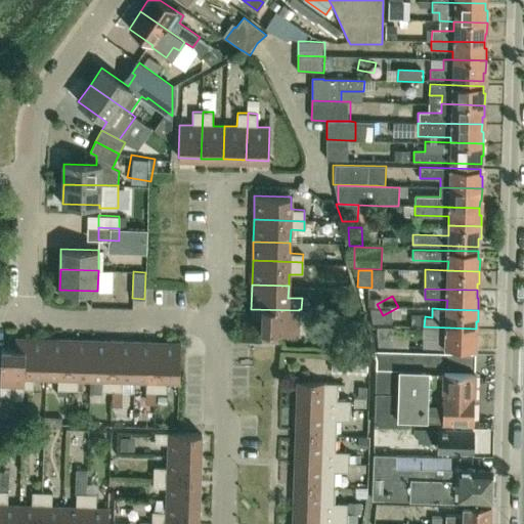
[(262,331),(261,340),(261,341),(276,341),(277,331),(298,332),(299,310),(251,309),(251,316),(261,316),(261,331),(262,331)]
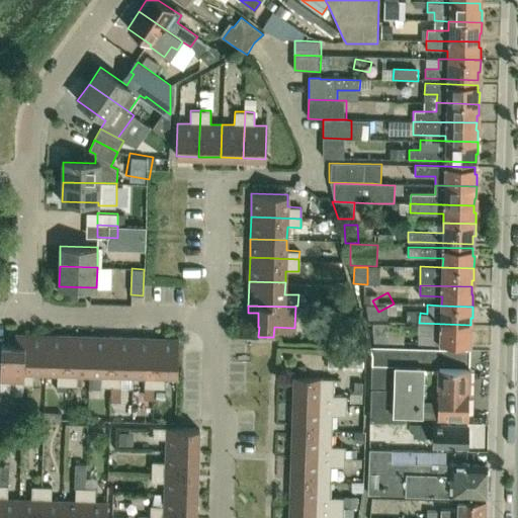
[(387,343),(389,330),(390,323),(372,324),(373,343),(387,343)]
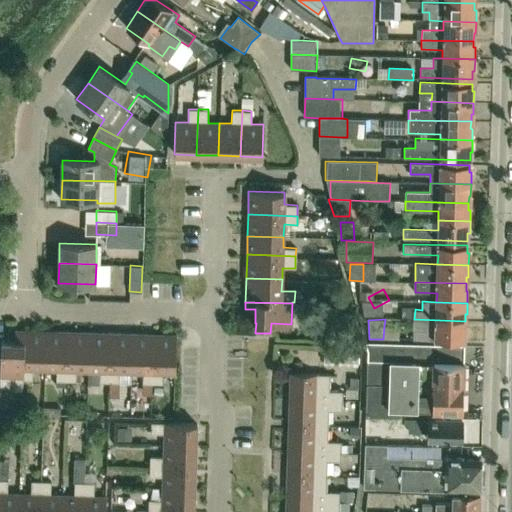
[(465,328),(465,321),(414,319),(414,329),(415,329),(436,330),(435,340),(464,341),(465,339),(466,339),(466,328),(465,328)]
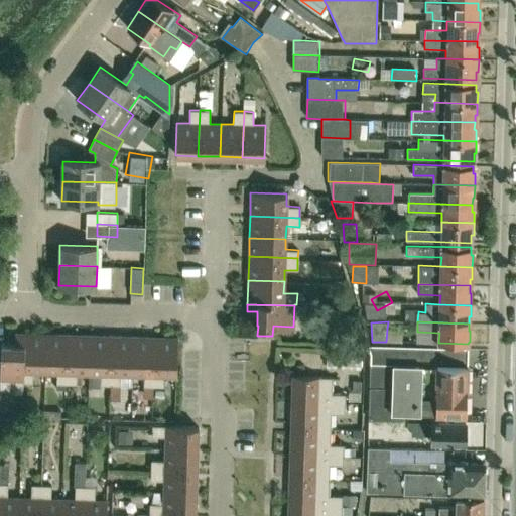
[(22,393),(24,333),(15,333),(15,344),(1,343),(0,379),(13,379),(12,393),(22,393)]
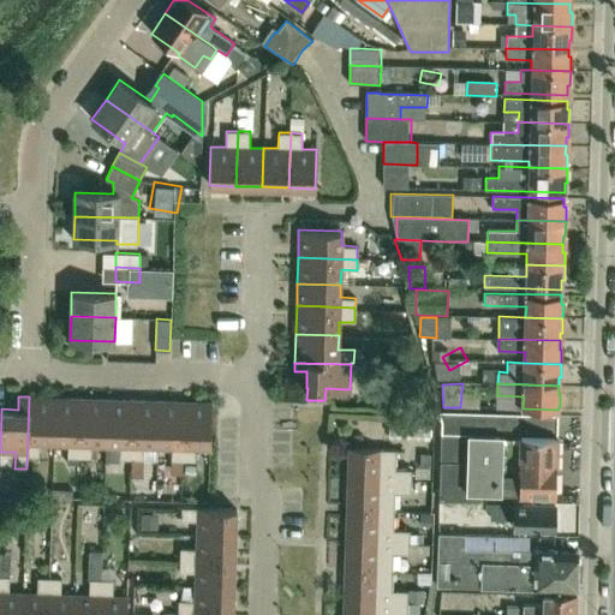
[(55,398),(29,396),(27,469),(28,469),(29,455),(40,457),(40,440),(54,441),(55,398)]
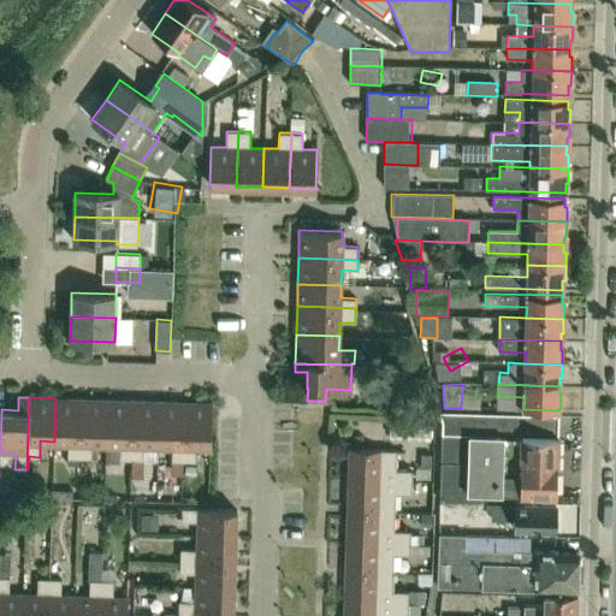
[(82,398),(55,398),(54,442),(67,442),(67,457),(80,458),(82,398)]
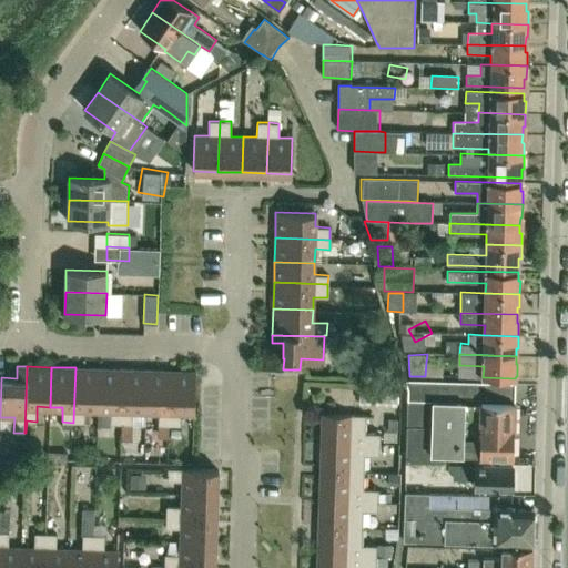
[(84,408),(98,408),(99,368),(75,367),(73,423),(84,423),(84,408)]
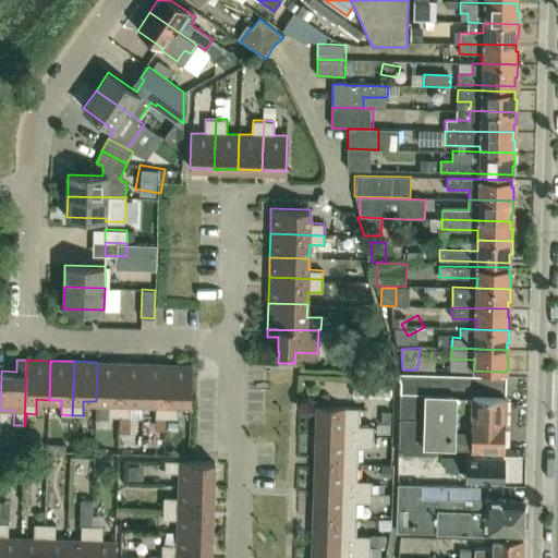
[(119,416),(121,363),(97,362),(96,401),(109,401),(108,416),(119,416)]
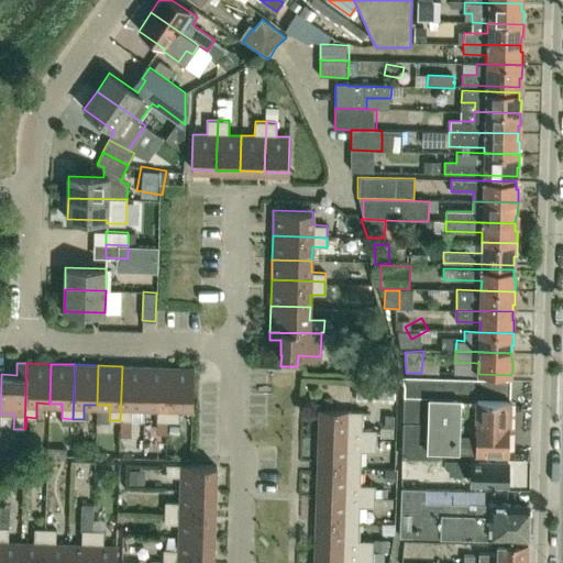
[(131,406),(144,406),(145,367),(122,366),(120,420),(131,420),(131,406)]
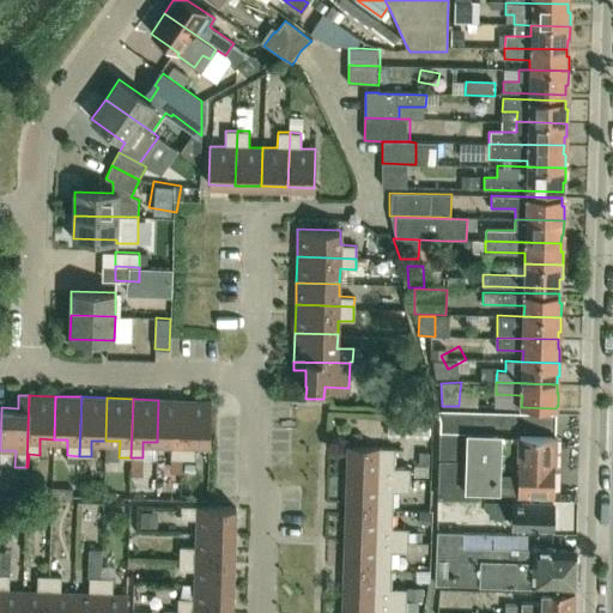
[(182,459),(184,400),(158,400),(157,442),(171,443),(170,459),(182,459)]
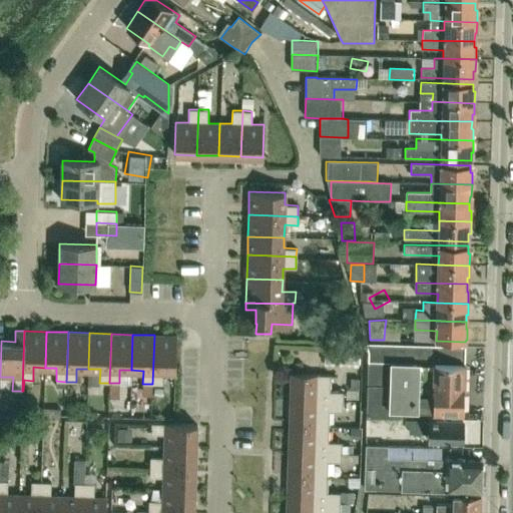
[(176,336),(154,335),(152,384),(162,385),(162,371),(175,372),(176,336)]
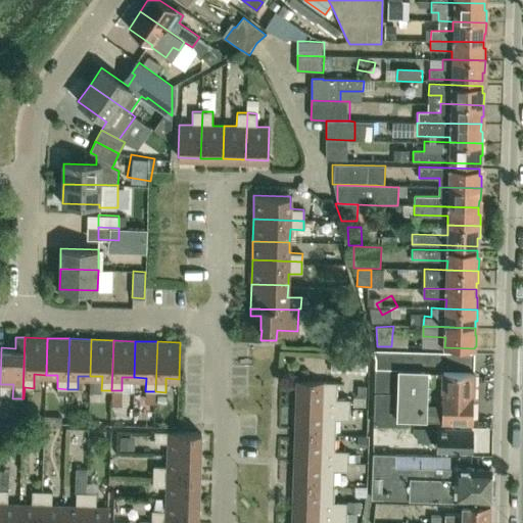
[(376,360),(376,393),(374,426),(382,426),(412,427),(412,418),(472,419),(474,353),(423,351),(374,350),(376,360)]
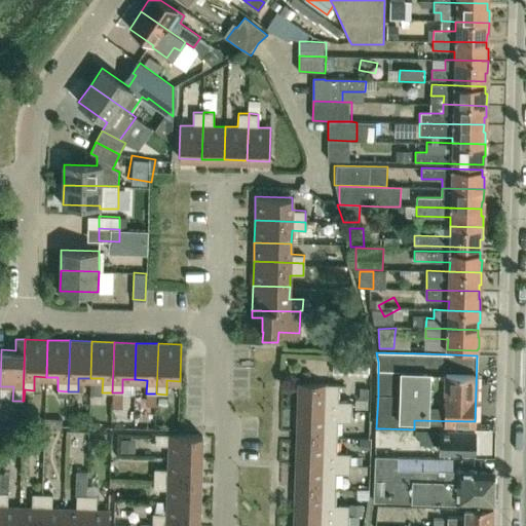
[(297,383),(297,409),(351,411),(351,402),(337,401),(338,384),(297,383)]
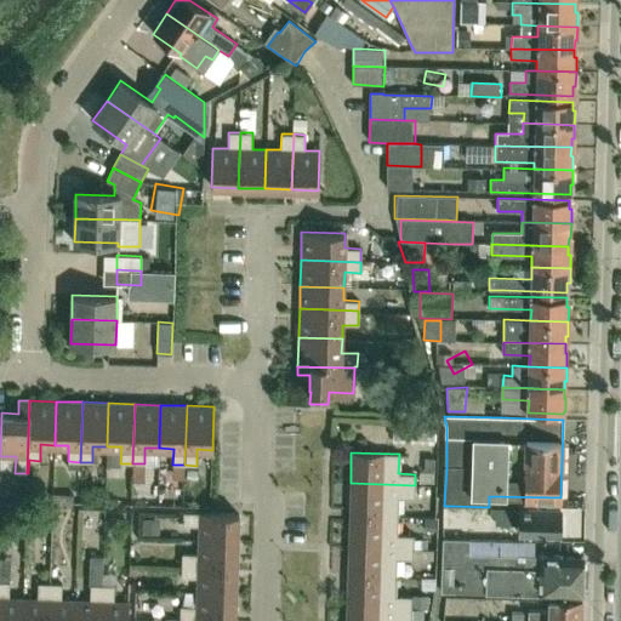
[(414,499),(415,485),(351,483),(349,513),(399,516),(399,497),(414,499)]
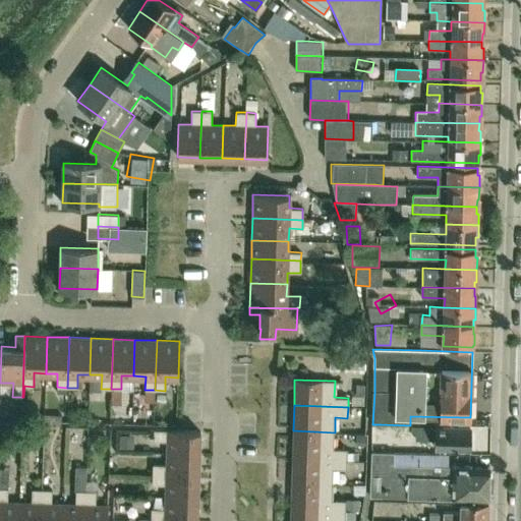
[(417,438),(422,439),(437,439),(437,449),(470,450),(470,427),(413,426),(413,430),(417,430),(417,438)]
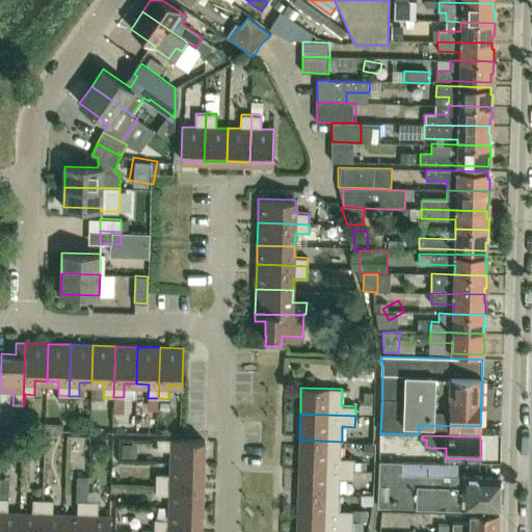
[(170,451),(169,462),(204,463),(204,441),(157,439),(157,450),(170,451)]
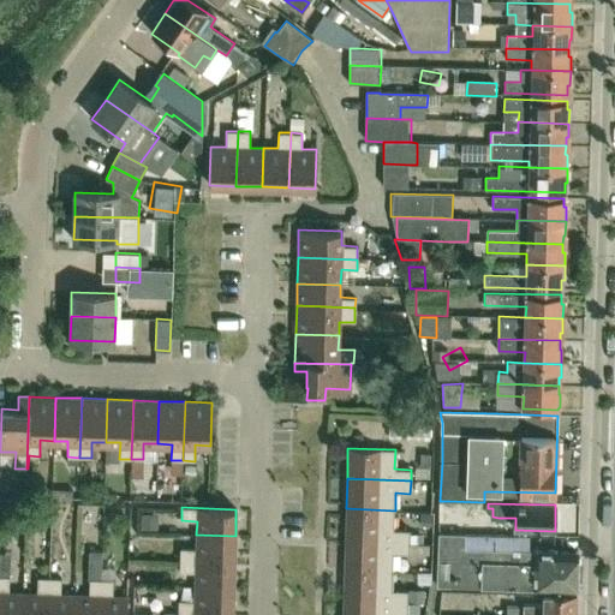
[(346,508),(345,539),(410,541),(410,530),(394,530),(395,511),(346,508)]
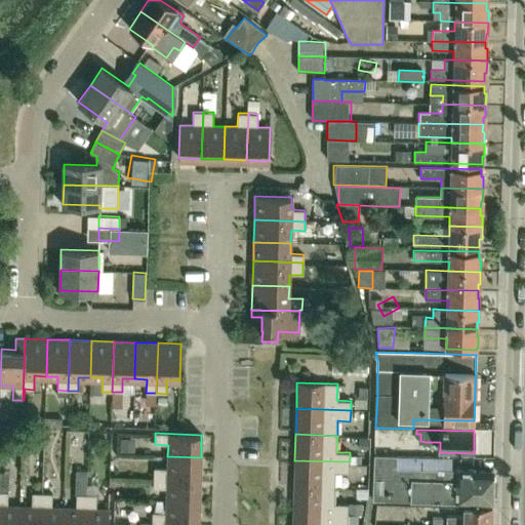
[(493,503),(494,470),(398,467),(399,456),(374,455),(373,479),(372,499),(493,503)]
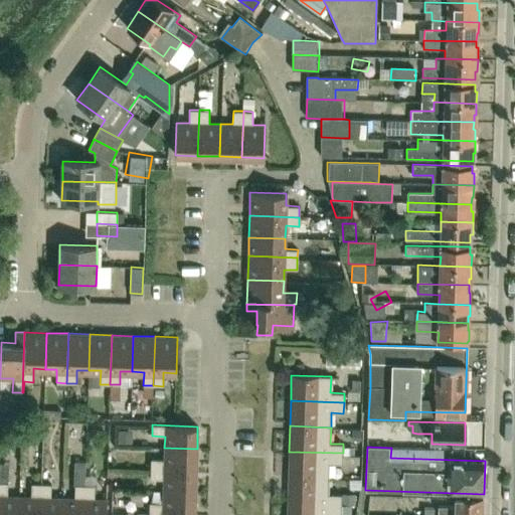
[(196,471),(197,449),(164,448),(164,460),(151,459),(151,469),(196,471)]
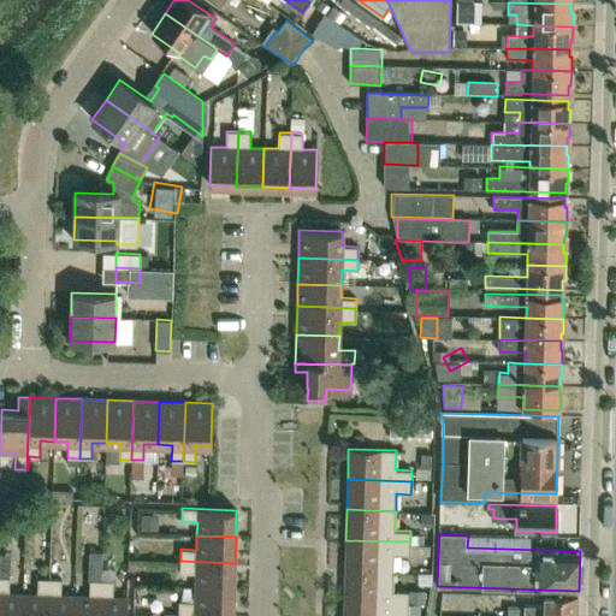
[(410,542),(345,540),(344,570),(394,572),(395,554),(410,555),(410,542)]
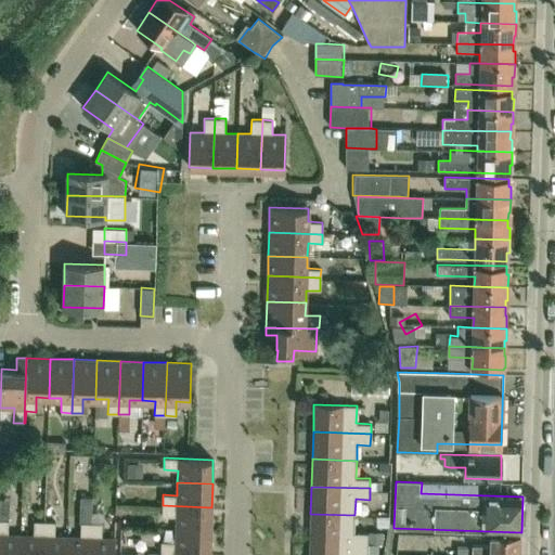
[(176,517),(176,530),(210,531),(211,507),(163,505),(163,516),(176,517)]
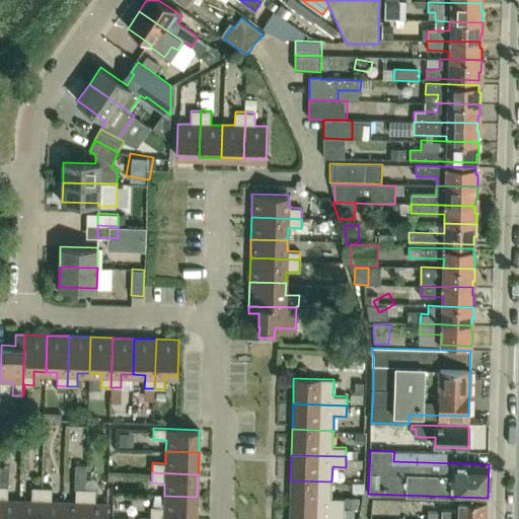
[(290,480),(290,507),(344,508),(345,498),(331,498),(331,482),(290,480)]
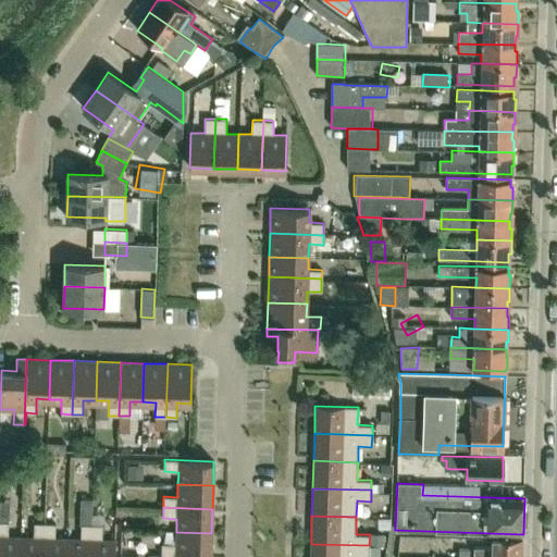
[(0,521),(0,556),(20,556),(21,536),(9,536),(9,521),(0,521)]
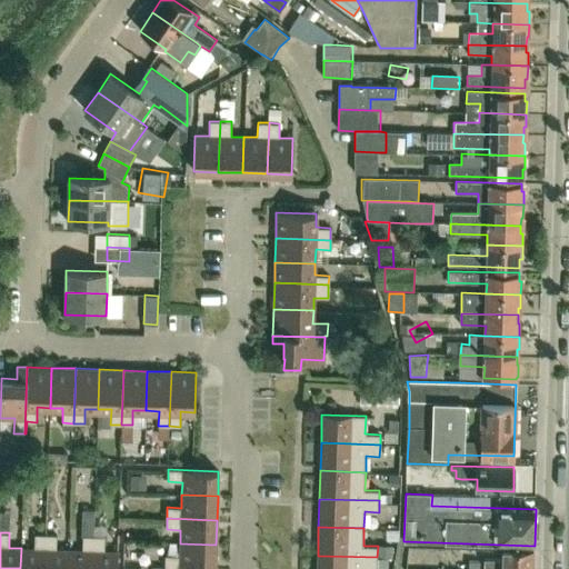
[(21,548),(20,568),(45,568),(47,535),(36,533),(35,549),(21,548)]
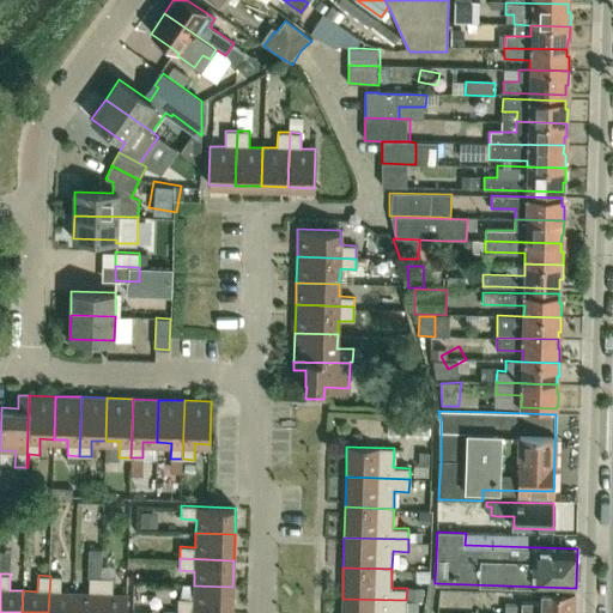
[(48,612),(74,612),(76,593),(61,592),(62,576),(50,576),(48,612)]
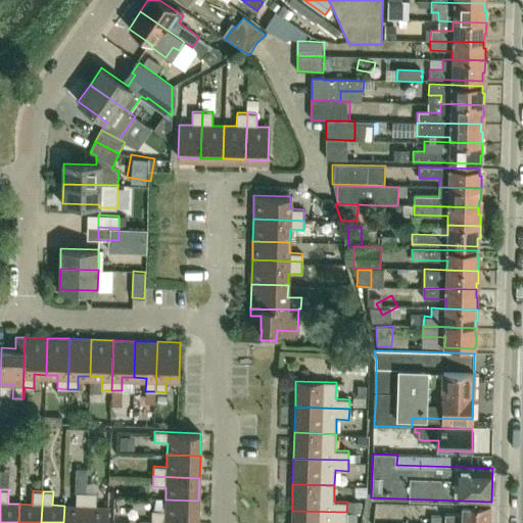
[(64,506),(63,522),(86,522),(87,492),(77,492),(76,506),(64,506)]
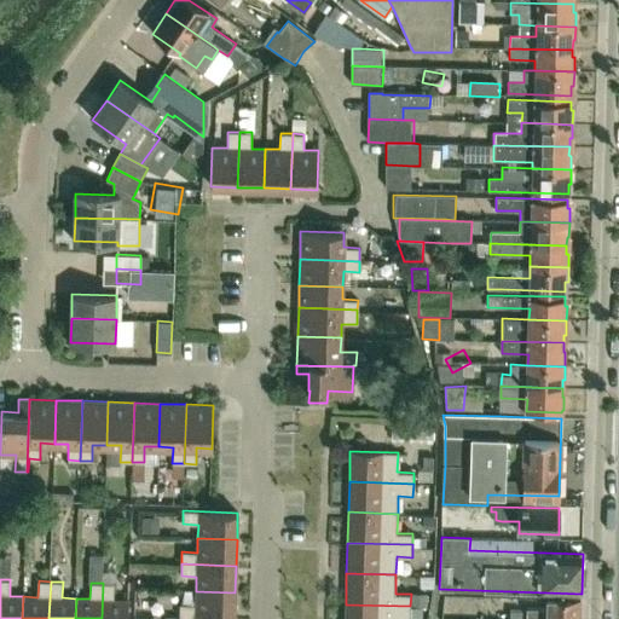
[(103,583),(102,618),(127,618),(129,600),(114,600),(114,583),(103,583)]
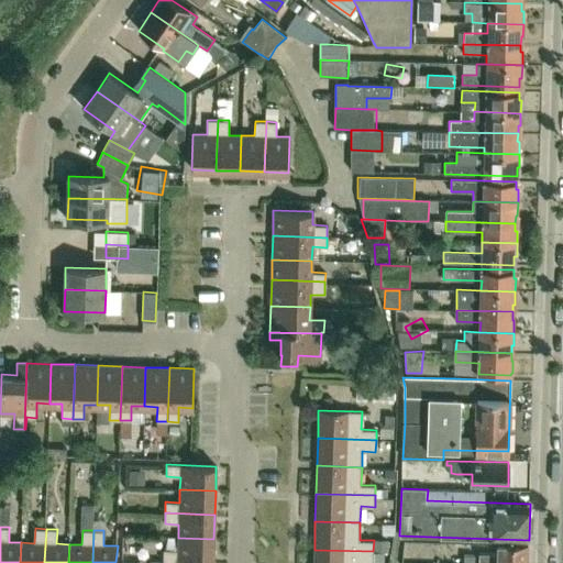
[(164,549),(164,561),(212,562),(213,539),(178,538),(178,550),(164,549)]
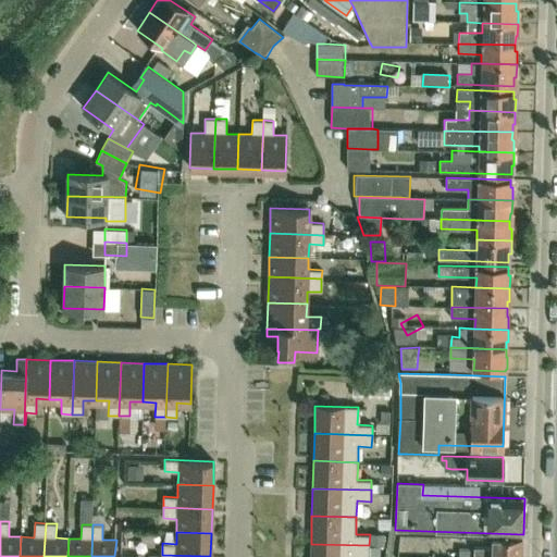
[(407,556),(420,556),(420,537),(408,537),(407,556)]
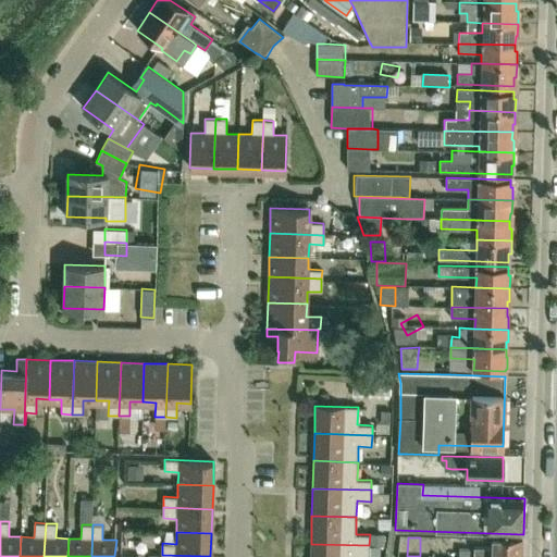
[(473,556),(521,556),(522,539),(492,537),(492,549),(473,548),(473,556)]
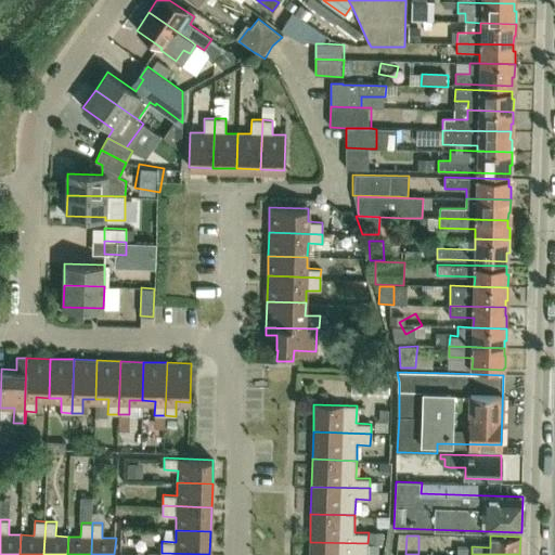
[(368,543),(310,542),(309,554),(352,554),(353,554),(368,554),(368,543)]
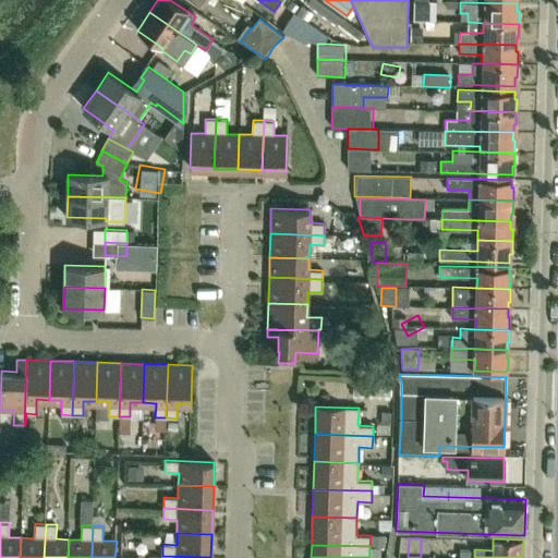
[(379,546),(370,546),(370,557),(379,557),(379,546)]
